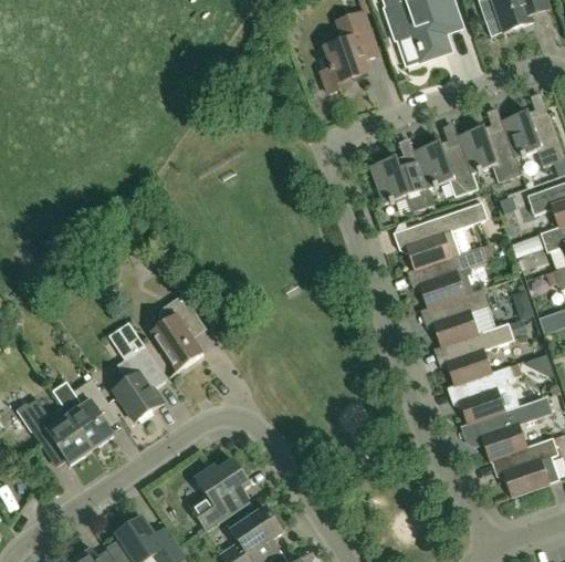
[(436,11),(453,4),(451,0),(404,0),(404,1),(398,2),(409,34),(415,32),(424,59),(449,50),(436,11)]
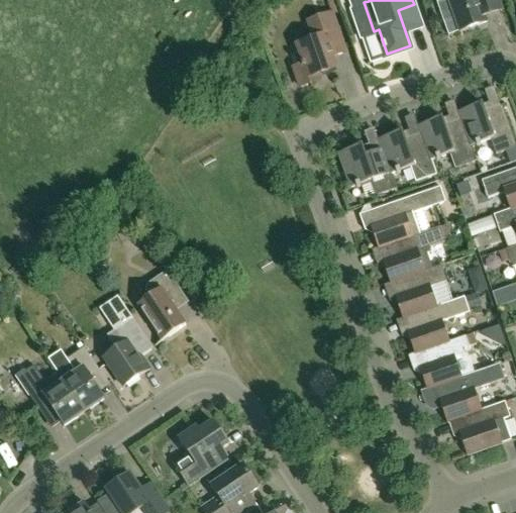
[(435,0),(446,31),(458,27),(458,29),(486,20),(479,0),(435,0)]
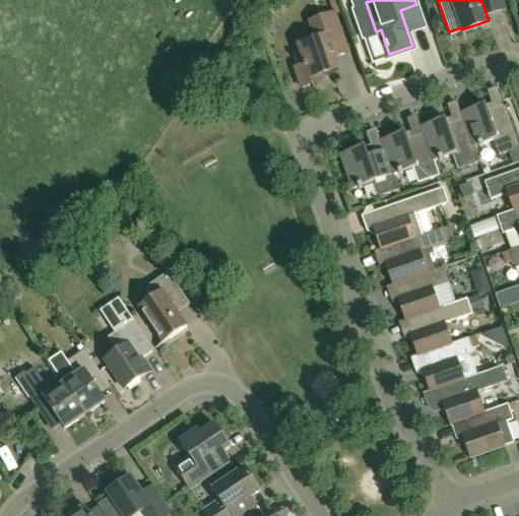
[(327,38),(340,33),(333,10),(309,19),(315,37),(298,43),(304,62),(295,66),(301,84),(321,78),(319,72),(337,66),(327,38)]
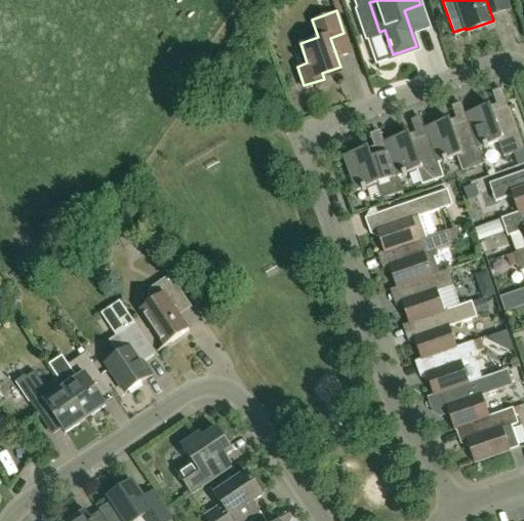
[(523,147),(509,105),(491,111),(488,103),(465,111),(467,119),(468,119),(477,146),(478,146),(497,138),(502,154),(513,150),(523,147)]
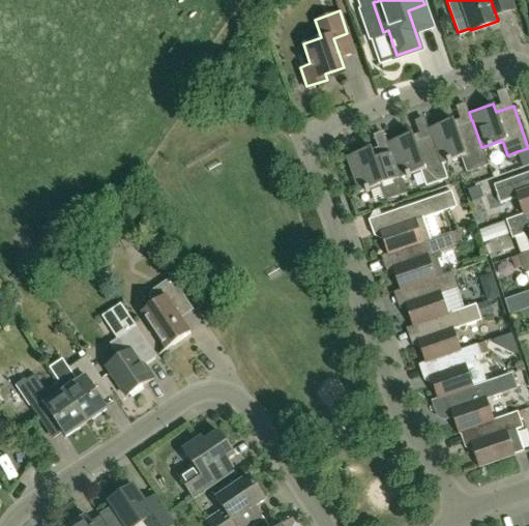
[(472,120),(471,120),(454,126),(452,118),(428,126),(431,135),(431,134),(441,162),(461,154),(466,170),(488,163),(482,147),(481,147),(472,120)]
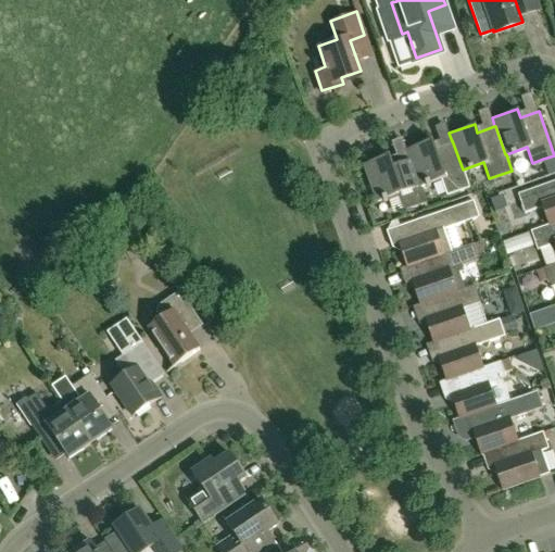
[(468,185),(463,170),(452,140),(452,141),(434,147),(431,138),(405,148),(408,155),(410,155),(419,185),(420,184),(440,177),(445,193),(468,185)]
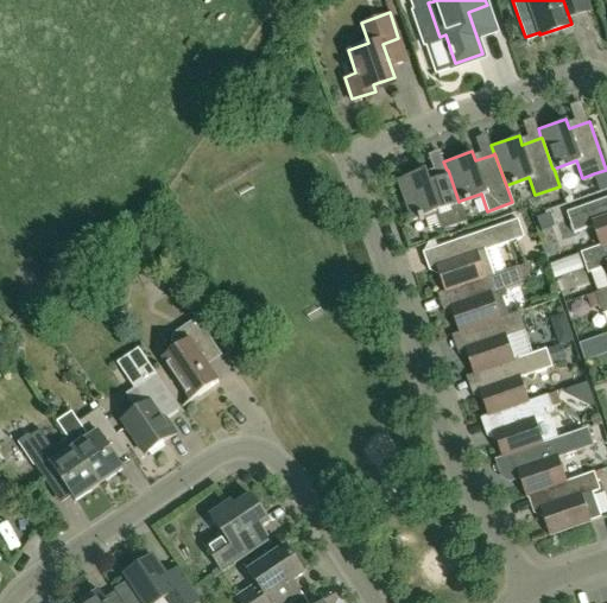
[(448,170),(447,170),(428,177),(424,167),(397,177),(411,219),(435,210),(441,228),(466,219),(460,201),(459,202),(448,170)]
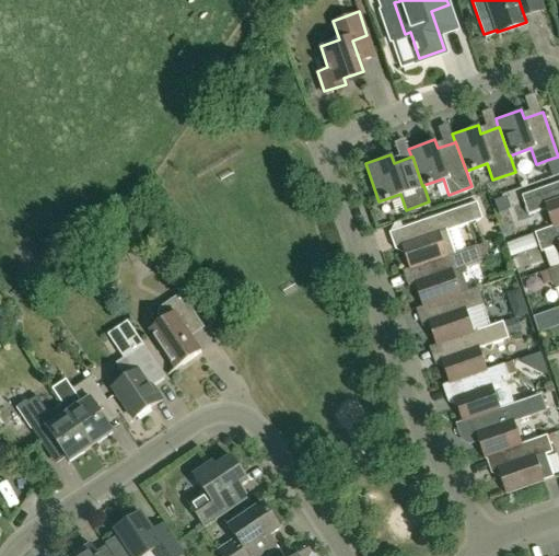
[(558,155),(558,157),(547,160),(552,174),(558,171),(558,155)]
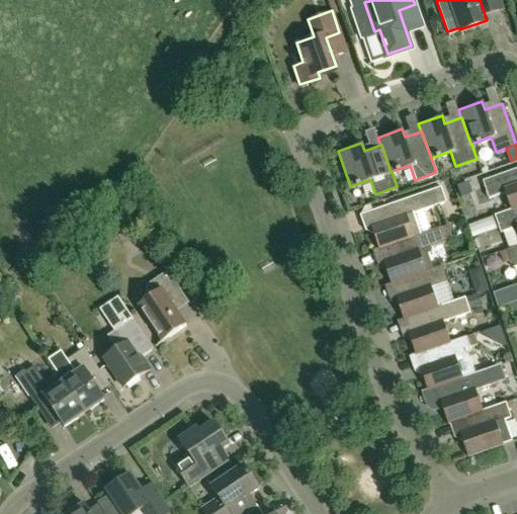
[(516,165),(482,178),(488,196),(504,190),(510,206),(510,207),(516,204),(516,165)]
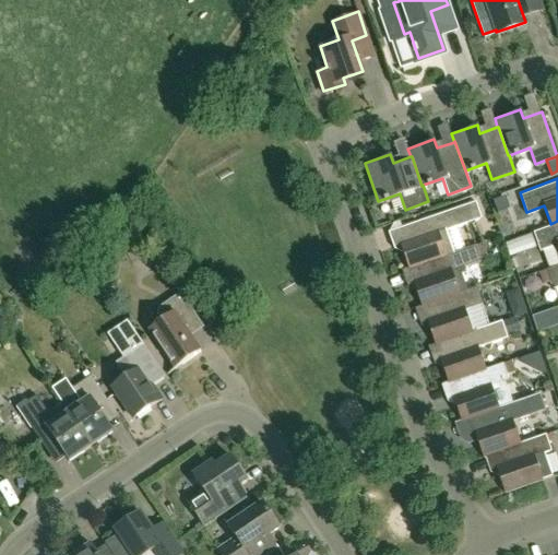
[(506,205),(502,195),(491,198),(495,209),(506,205)]
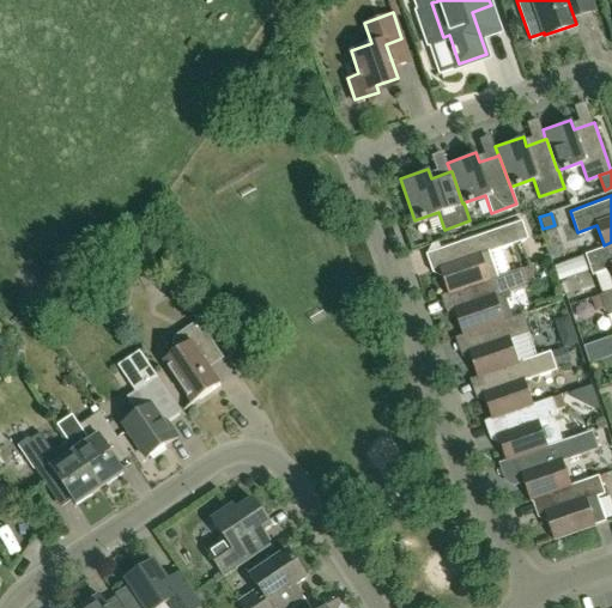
[(497,274),(496,273),(489,250),(527,237),(521,218),(432,249),(448,291),(497,274)]
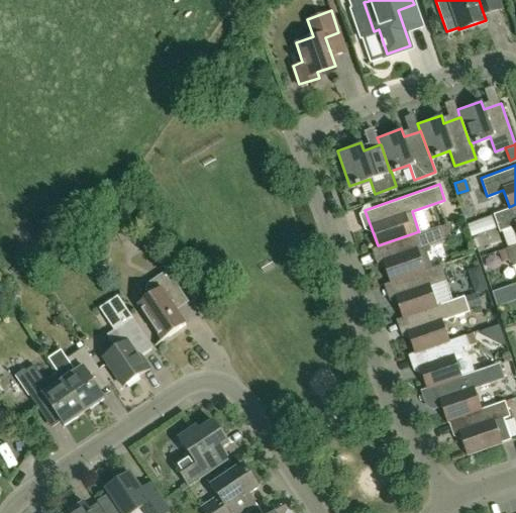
[(515,204),(509,207),(509,206),(493,212),(499,230),(502,228),(507,245),(515,242),(515,204)]
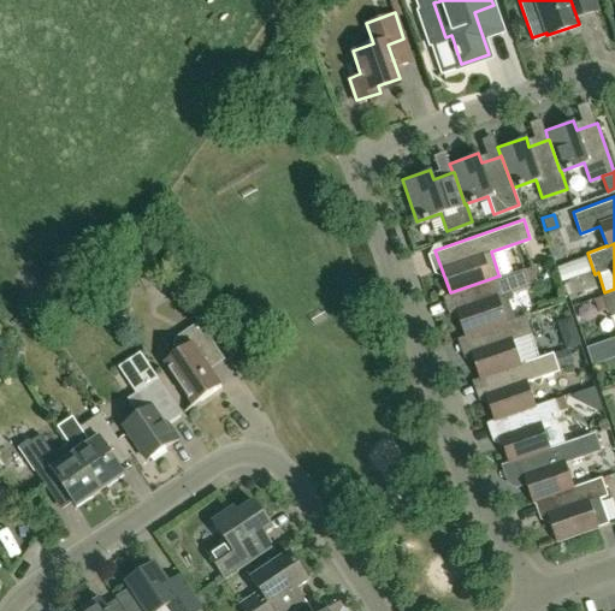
[(504,320),(515,316),(509,298),(514,297),(512,291),(530,285),(522,266),(498,274),(500,276),(450,292),(465,336),(475,332),(474,331),(504,321),(504,320)]
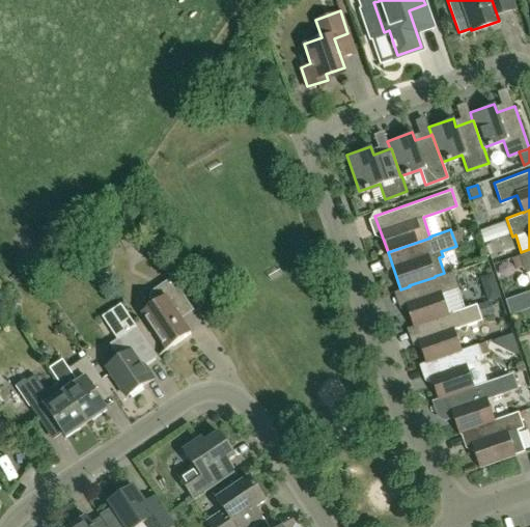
[(529,249),(521,252),(512,255),(515,266),(522,264),(524,272),(529,269),(529,249)]
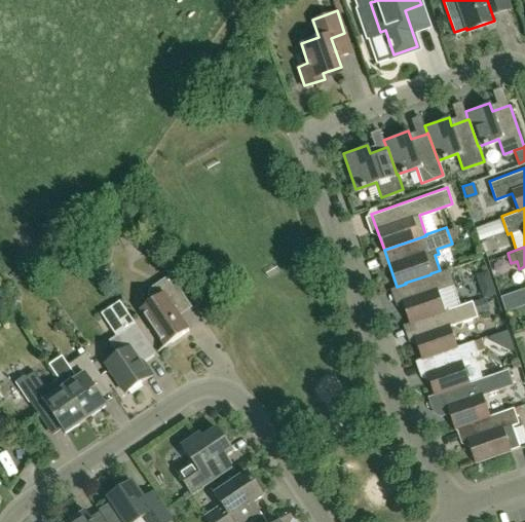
[(502,265),(500,257),(488,261),(491,268),(491,269),(502,265)]
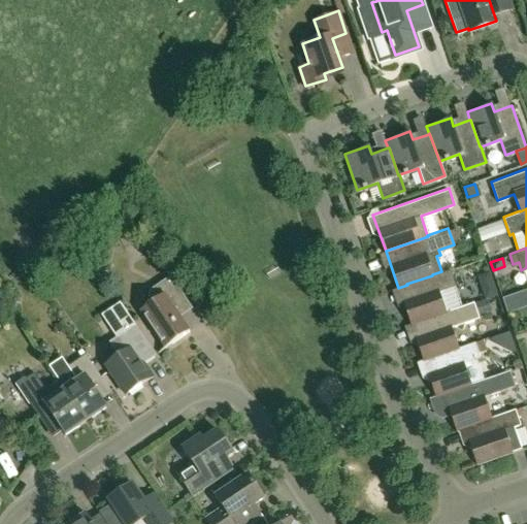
[(445,310),(437,290),(454,285),(449,268),(441,271),(432,274),(432,275),(406,284),(407,285),(412,297),(402,300),(410,323),(445,310)]
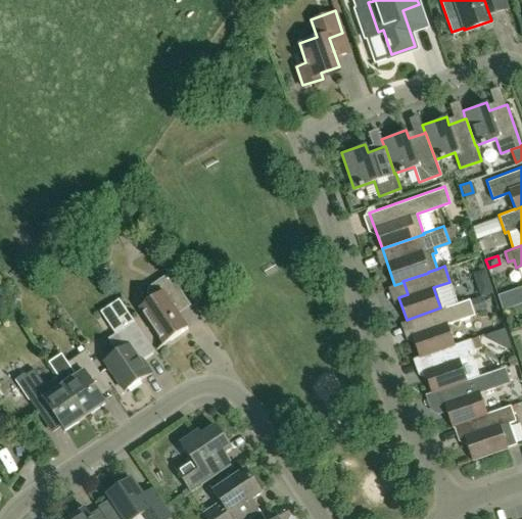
[(175,302),(185,296),(168,271),(148,284),(142,312),(158,336),(170,338),(187,326),(175,308),(175,302)]
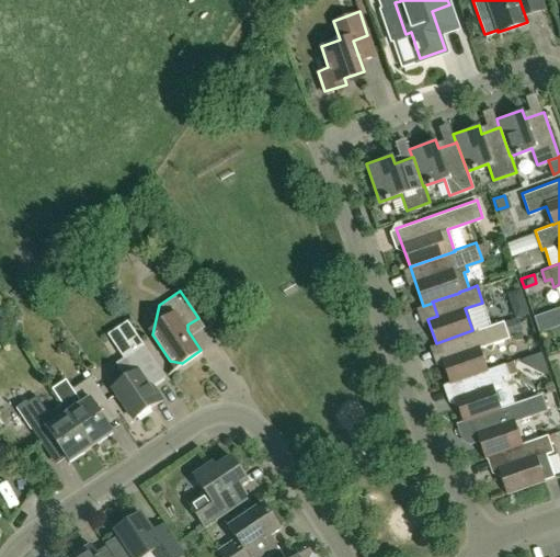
[(527,310),(524,302),(524,299),(516,302),(512,309),(514,316),(527,310)]
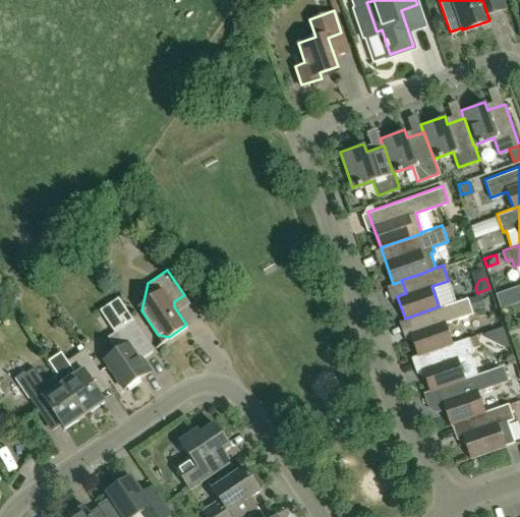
[(483,303),(480,294),(468,298),(472,307),(483,303)]
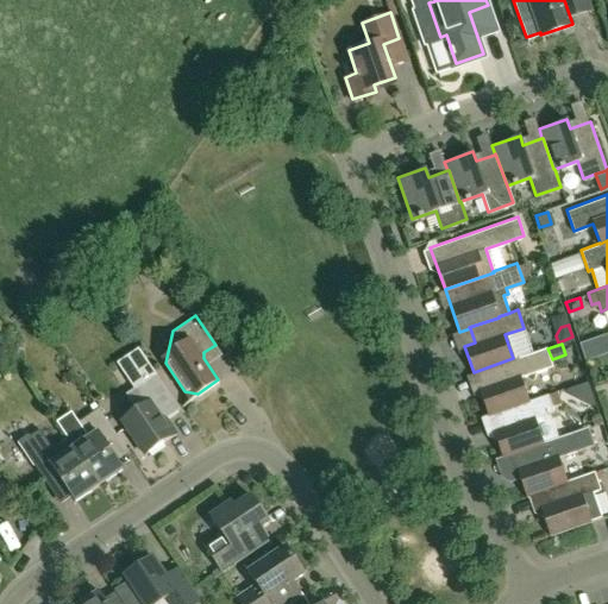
[(164,415),(179,407),(138,346),(117,360),(133,385),(125,391),(136,408),(121,419),(144,452),(175,431),(164,415)]
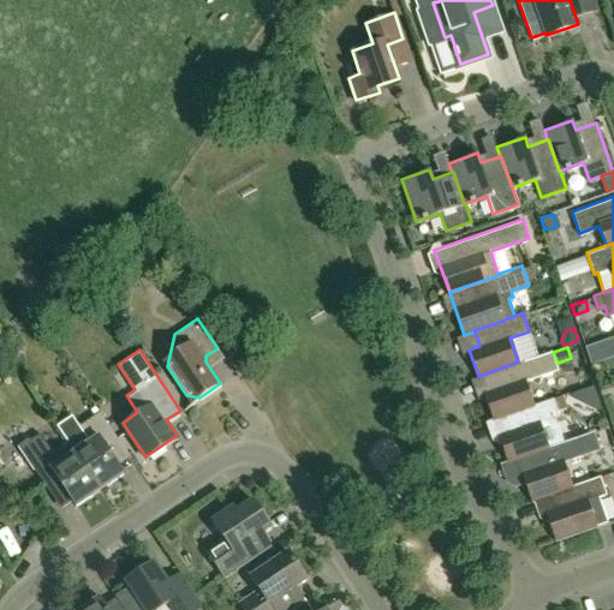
[(532,404),(524,380),(558,369),(552,350),(518,362),(478,376),(493,419),(504,416),(504,414),(532,404)]
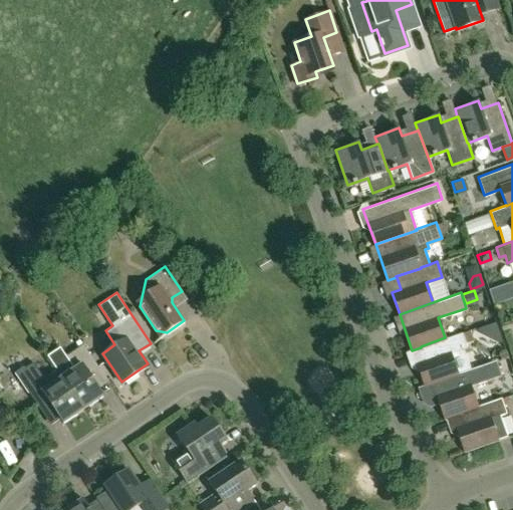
[(470,328),(461,331),(465,341),(473,338),(470,328)]
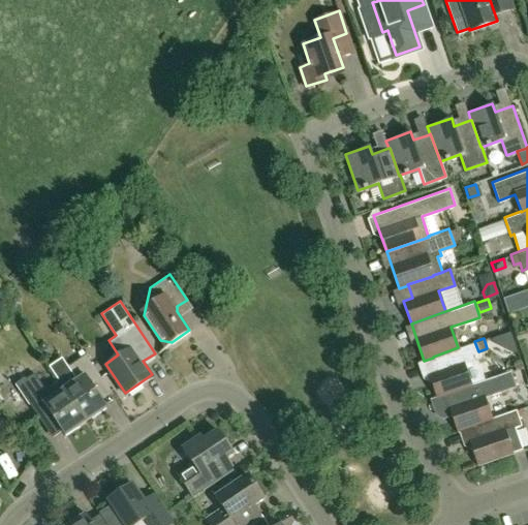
[(470,383),(485,378),(477,359),(480,358),(478,351),(474,341),(458,347),(433,357),(433,358),(437,370),(429,373),(436,397),(444,394),(444,393),(471,383),(470,383)]
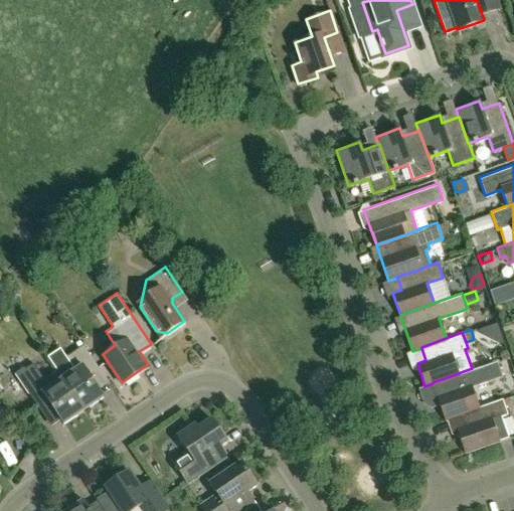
[(103,395),(88,372),(98,366),(82,343),(64,355),(74,369),(62,376),(61,377),(82,408),(103,395)]
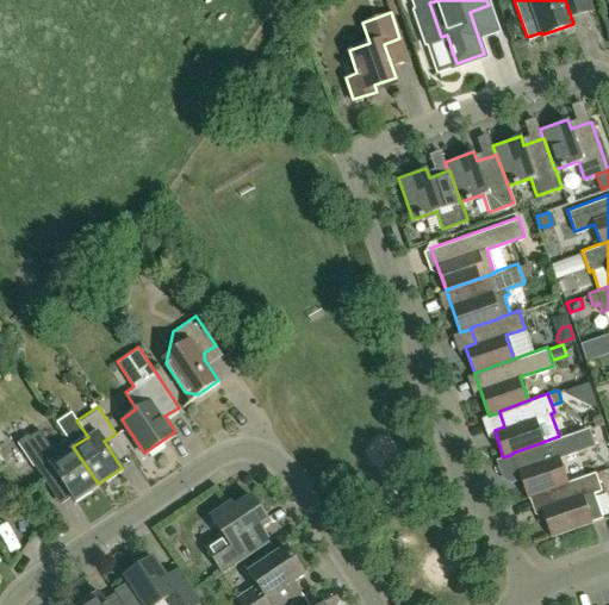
[(566,481),(566,480),(558,456),(595,444),(589,426),(559,436),(542,442),(544,442),(513,453),(513,454),(527,496),(546,488),(566,481)]
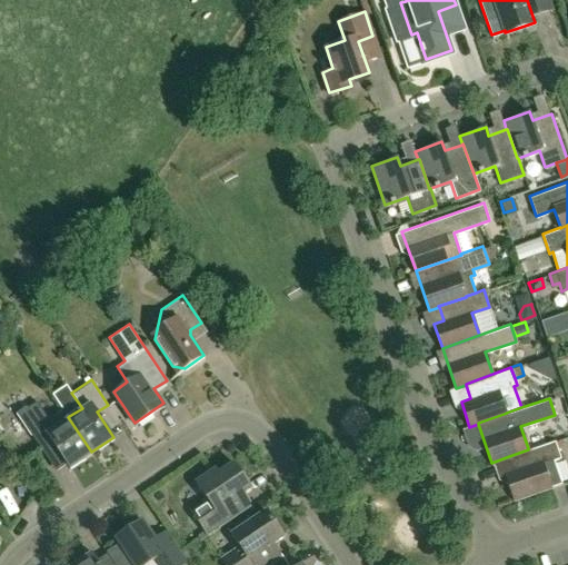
[(91,452),(68,417),(69,416),(63,407),(49,417),(38,402),(29,407),(27,404),(16,412),(41,449),(52,442),(69,467),(91,452)]
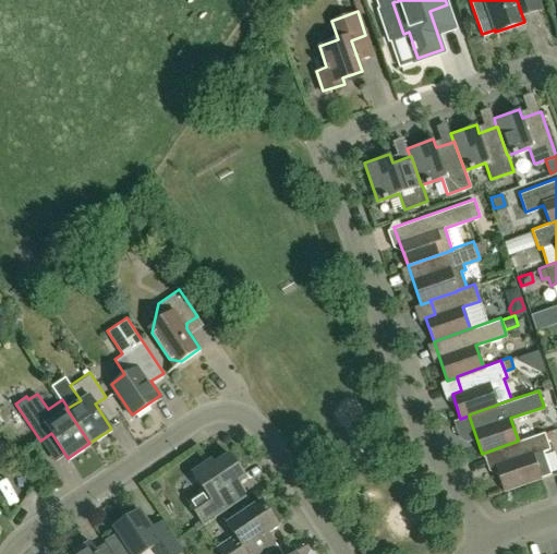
[(551,472),(543,449),(549,447),(544,431),(518,440),(518,441),(499,447),(505,461),(495,465),(504,489),(551,472)]
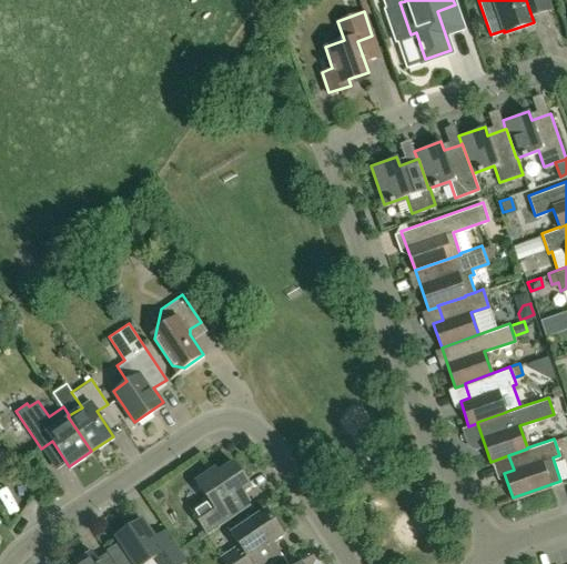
[(233,461),(218,471),(214,466),(194,479),(206,496),(190,507),(206,532),(233,515),(224,503),(250,485),(233,461)]
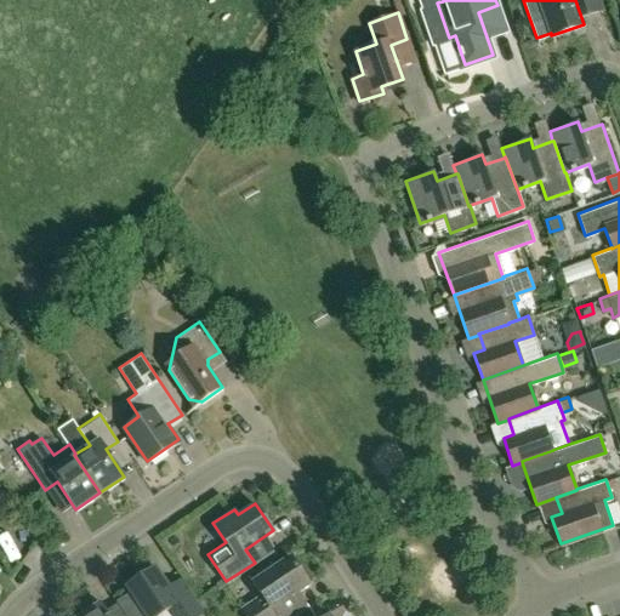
[(308,582),(307,581),(310,579),(311,575),(305,565),(301,565),(297,566),(290,555),(273,568),(268,559),(248,574),(261,594),(242,608),(245,615),(289,615),(291,615),(282,600),(308,582)]
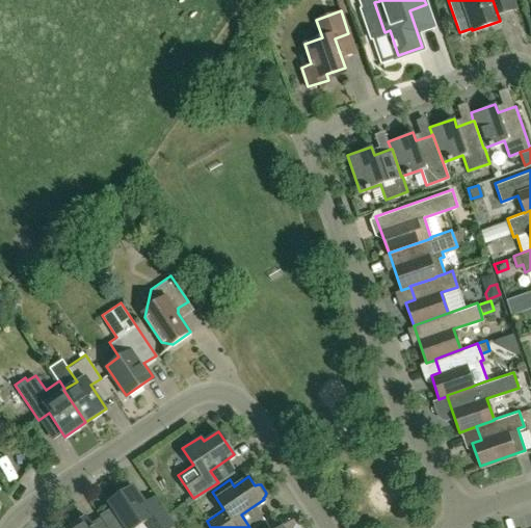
[(143,527),(165,527),(175,523),(156,495),(143,502),(132,484),(108,501),(126,527),(132,527),(140,523),(143,527)]
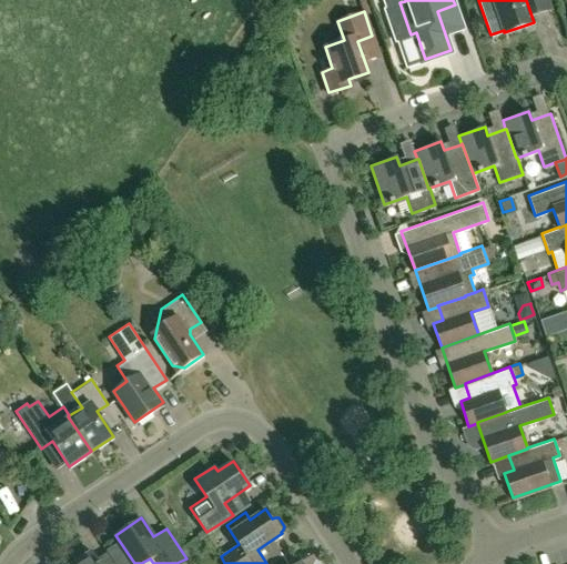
[(99,563),(89,547),(66,563),(67,563),(99,563)]
